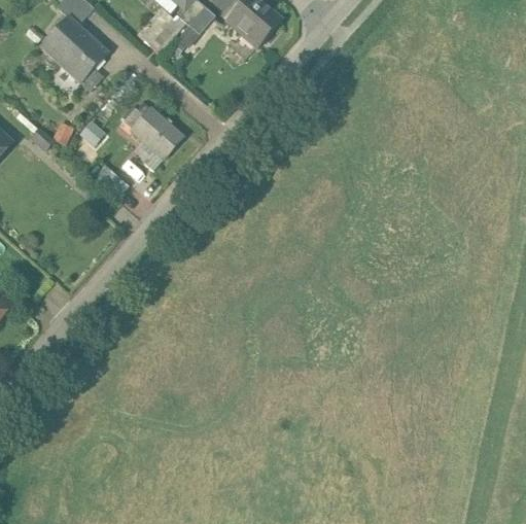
[(65,0),(59,7),(68,16),(78,25),(94,7),(85,0),(65,0)]
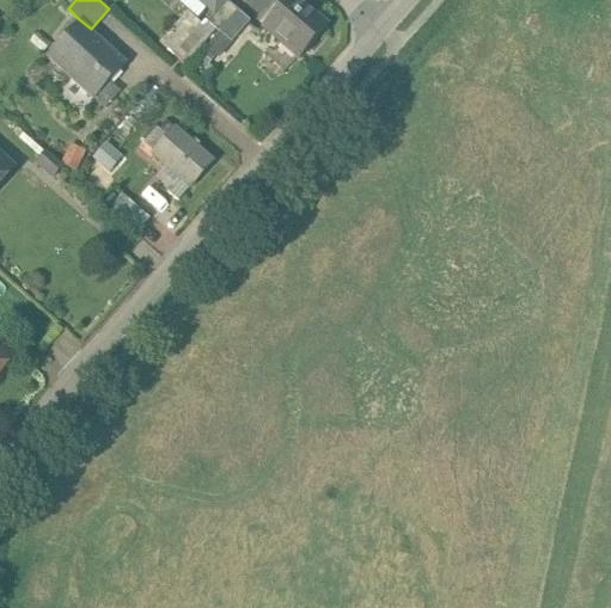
[(207,0),(206,1),(214,8),(215,10),(224,0),(207,0)]
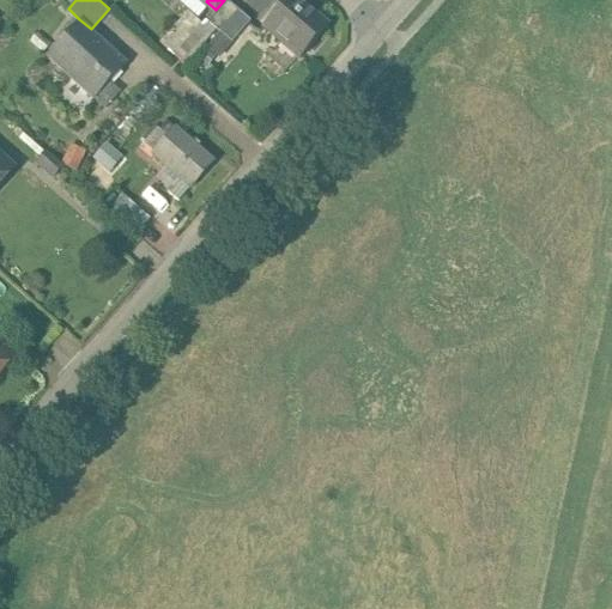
[(224,0),(216,10),(214,8),(206,17),(217,26),(219,29),(238,7),(231,0),(224,0)]
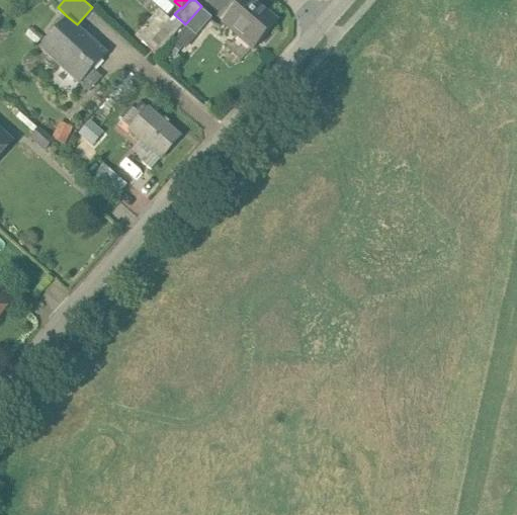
[(277,20),(253,0),(242,0),(224,21),(254,48),(277,20)]
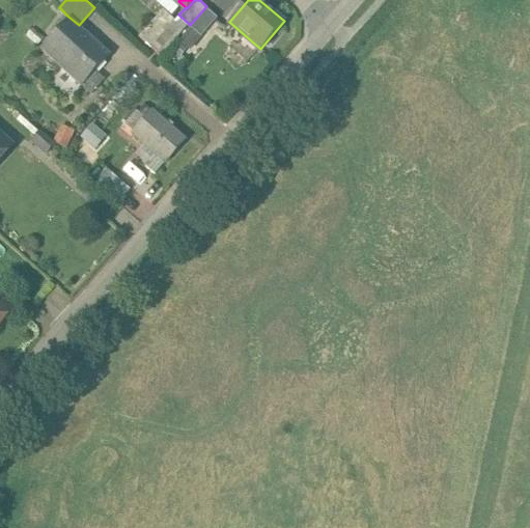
[(206,6),(190,25),(200,34),(218,16),(206,6)]
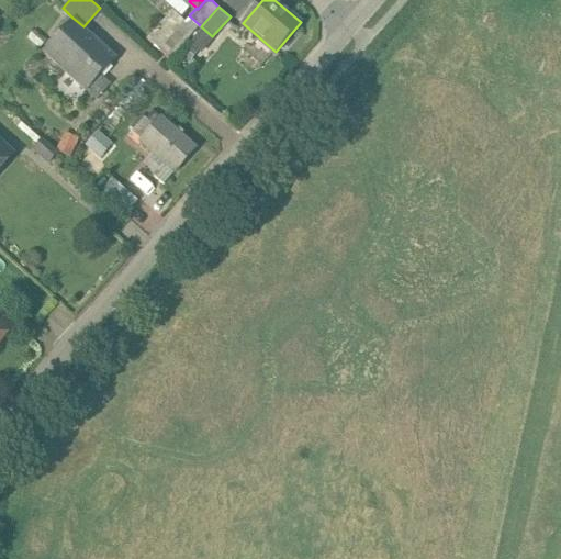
[(172,8),(147,36),(170,56),(199,24),(189,15),(186,20),(172,8)]
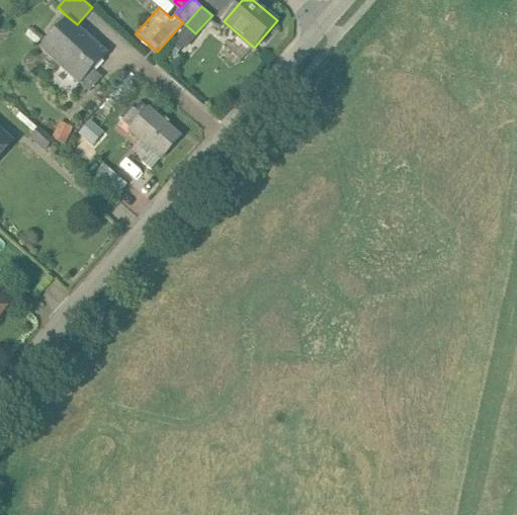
[(77,24),(67,16),(39,47),(80,82),(107,52),(77,24)]
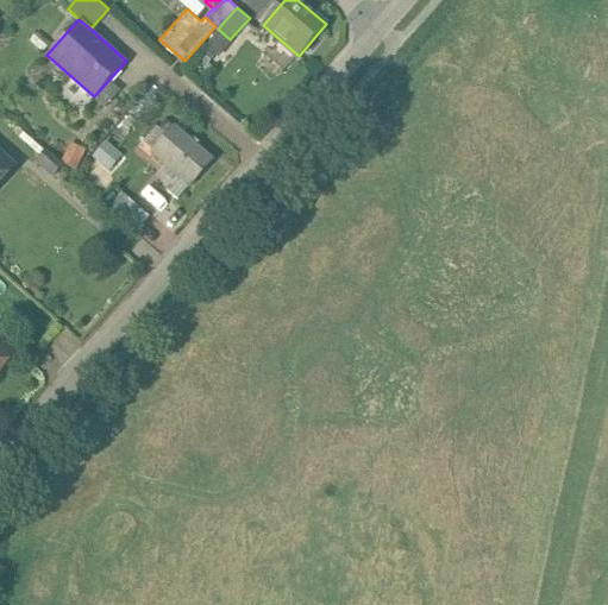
[(212,158),(175,125),(167,133),(155,149),(151,151),(189,184),(212,158)]
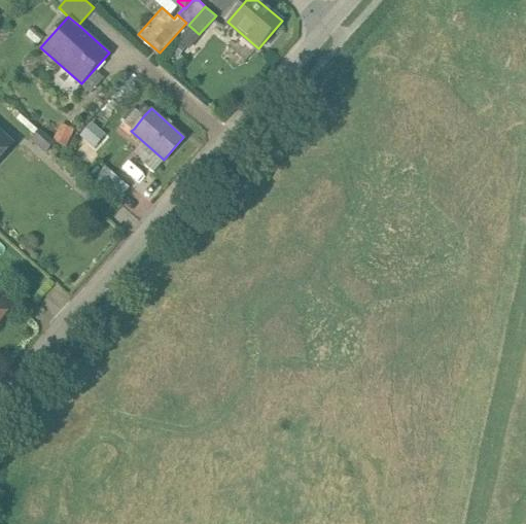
[(138,110),(127,123),(134,129),(144,115),(138,110)]
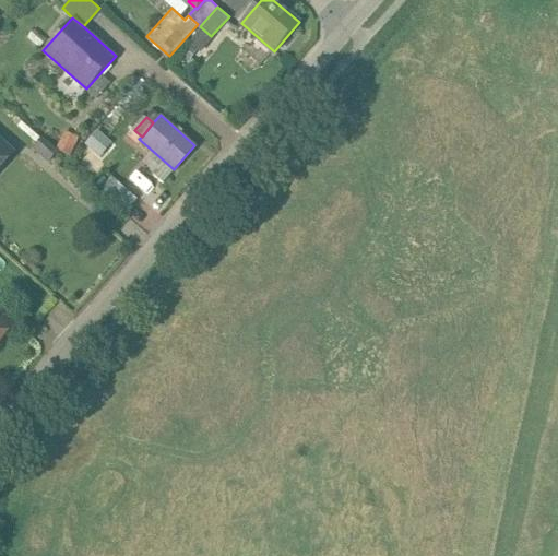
[(98,126),(85,139),(99,152),(113,139),(98,126)]
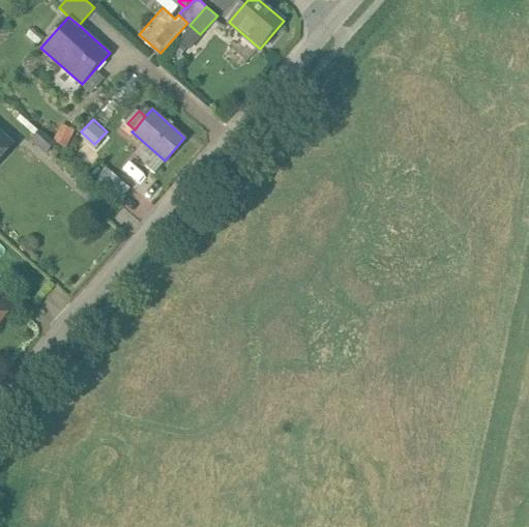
[(62,120),(54,137),(66,143),(75,126),(62,120)]
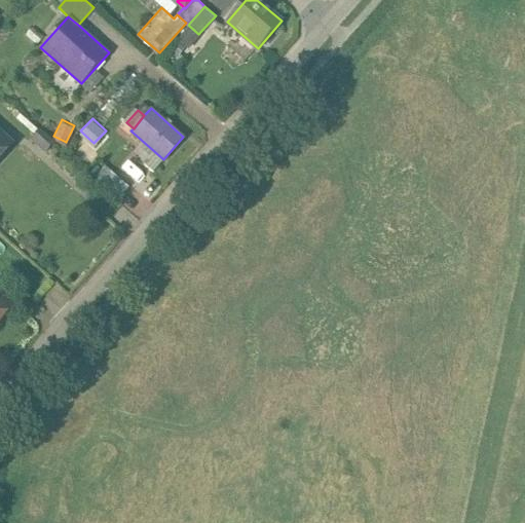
[(0,133),(0,156),(12,143),(0,133)]
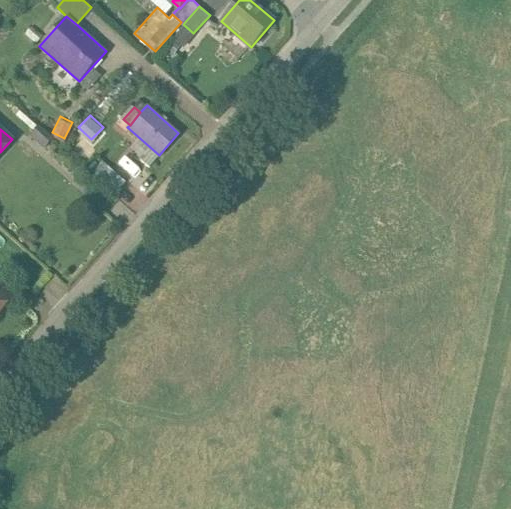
[(126,180),(108,165),(100,173),(118,189),(126,180)]
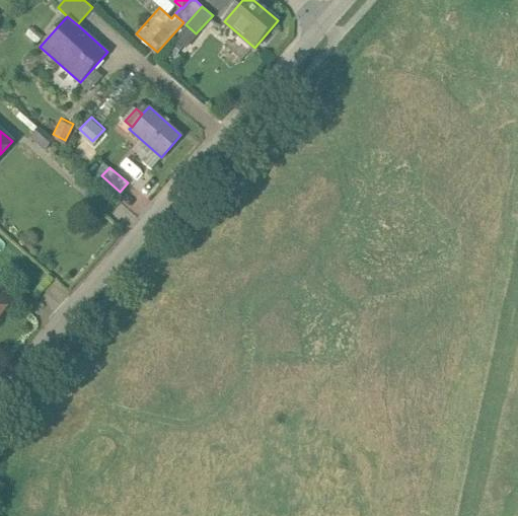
[(0,289),(0,315),(13,300),(0,289)]
